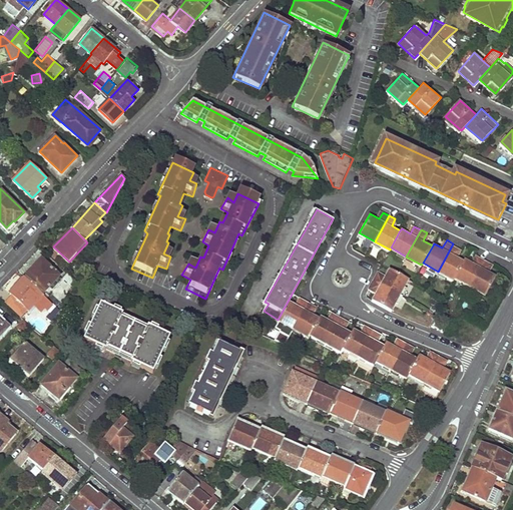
[(459,246),(453,243),(438,272),(453,280),(455,278),(465,261),(454,255),(459,246)]
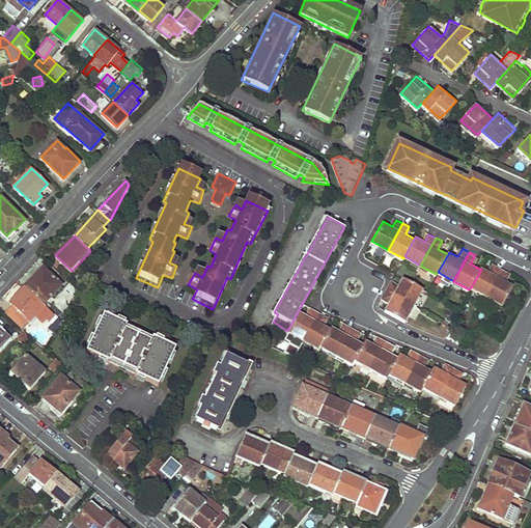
[(482,268),(481,270),(471,287),(486,296),(502,268),(497,265),(491,273),(482,268)]
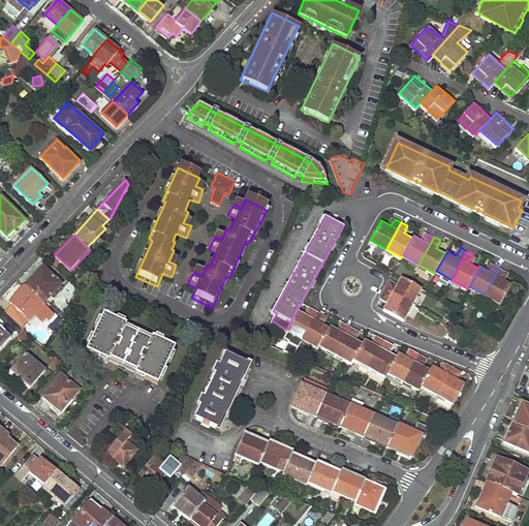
[(507,270),(500,267),(485,295),(500,304),(510,284),(502,280),(507,270)]
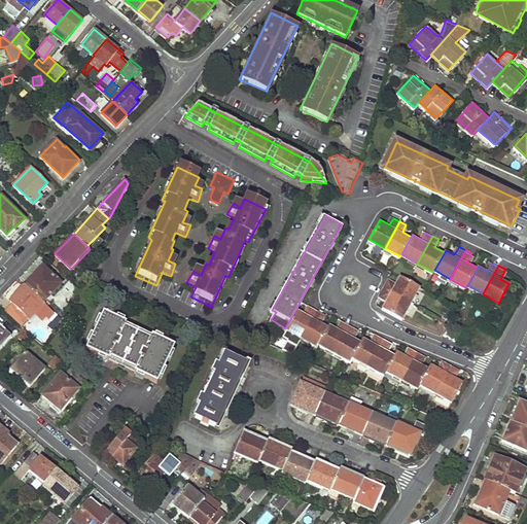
[(45,302),(63,283),(45,267),(36,276),(35,274),(26,283),(45,302)]
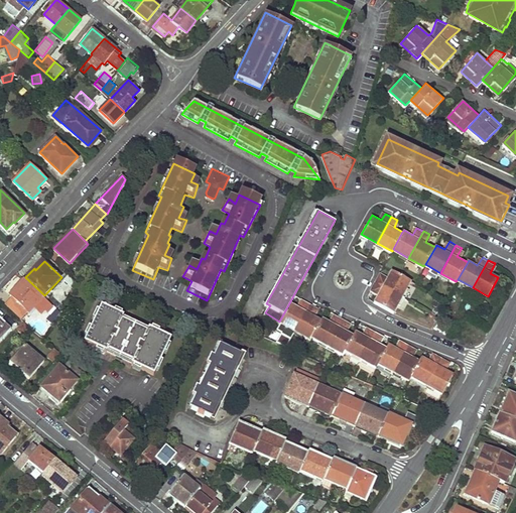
[(376,279),(404,295),(412,279),(392,268),(387,277),(380,273),(376,279)]
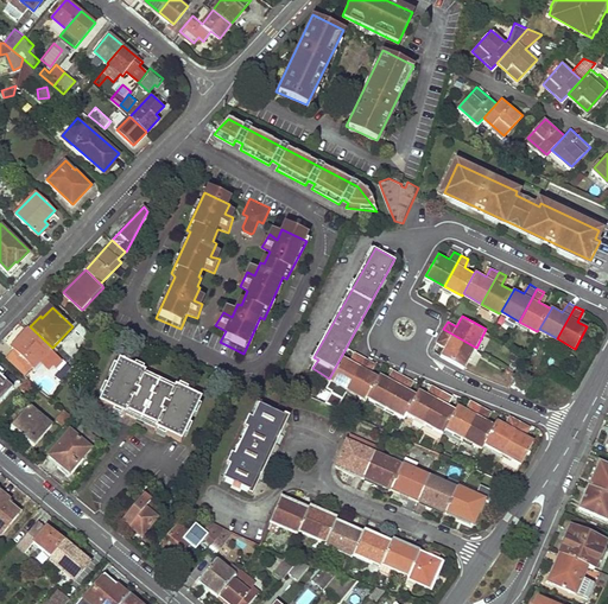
[(81,322),(75,328),(88,339),(92,332),(81,322)]
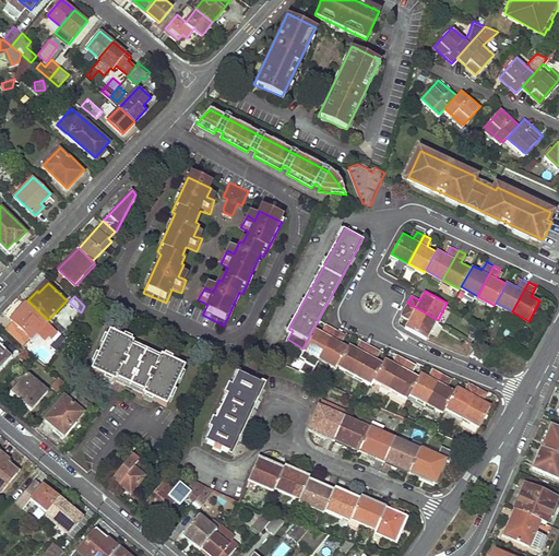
[(48,320),(27,300),(12,318),(14,321),(31,335),(32,336),(38,331),(43,326),(50,333),(52,336),(59,330),(48,320)]
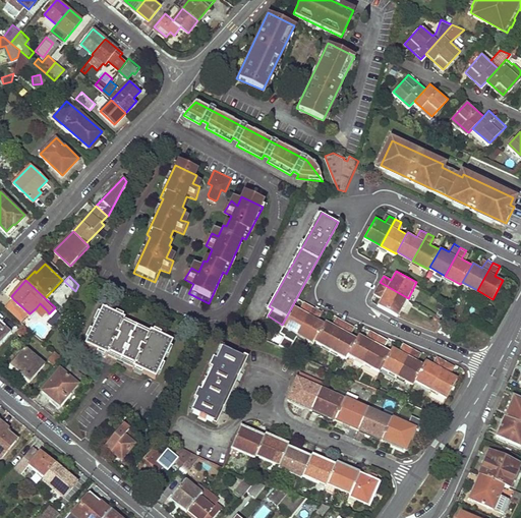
[(378,302),(398,313),(408,298),(380,282),(375,289),(383,294),(378,302)]
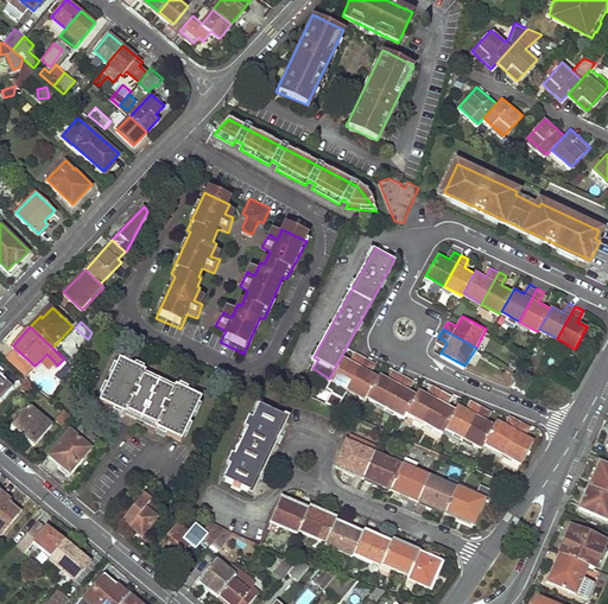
[(33,364),(16,349),(10,356),(25,372),(33,364)]
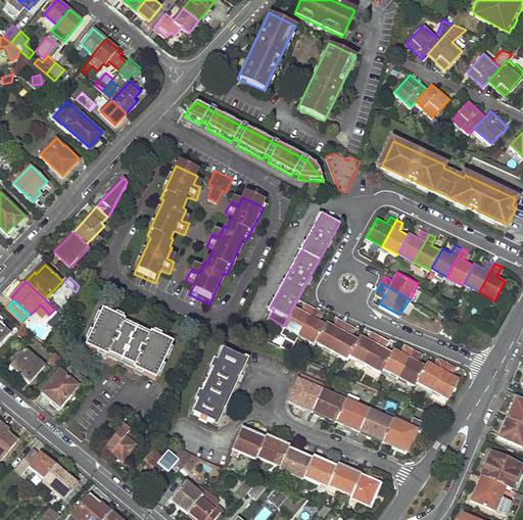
[(43,316),(47,312),(40,304),(36,310),(43,316)]
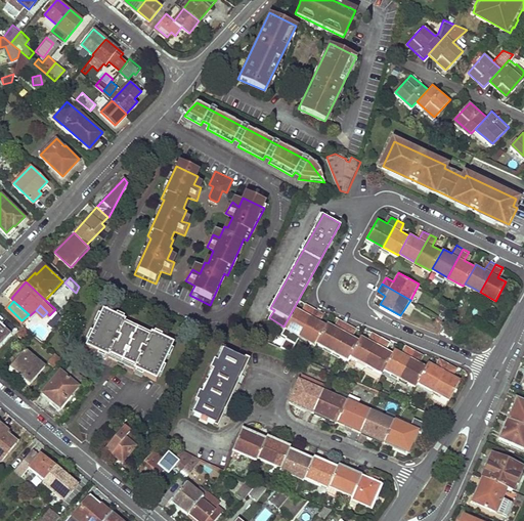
[(300,336),(316,308),(310,305),(306,311),(296,305),(284,327),(300,336)]
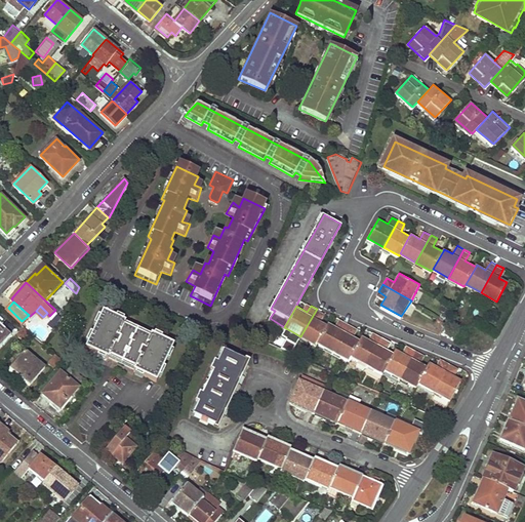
[(127,318),(104,308),(86,346),(110,356),(110,354),(135,366),(135,367),(158,377),(176,339),(154,329),(152,331),(126,320),(127,318)]
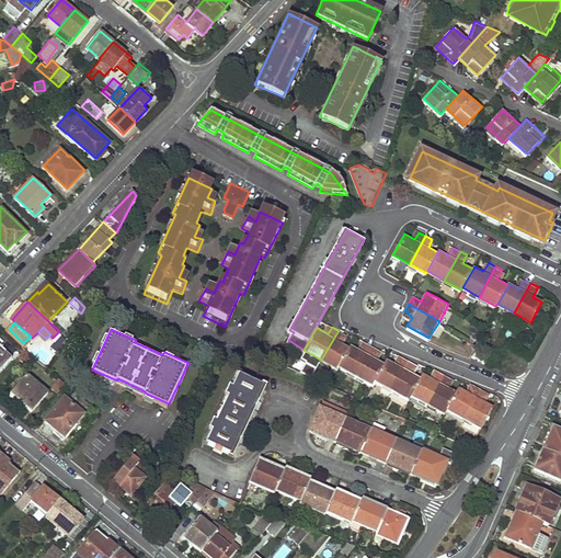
[(340,366),(351,346),(341,341),(345,333),(339,330),(321,360),(338,368),(340,366)]
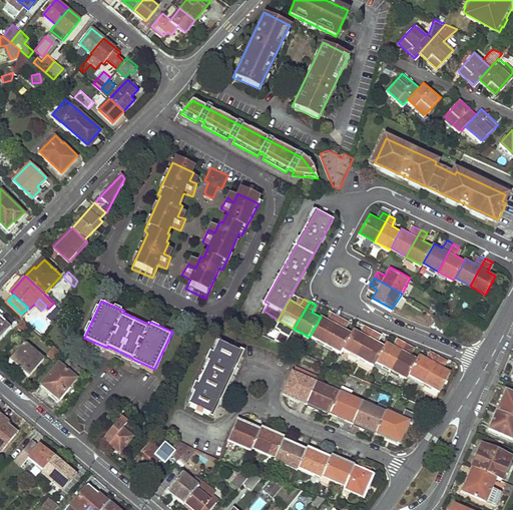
[(60,309),(56,305),(47,316),(53,322),(60,309)]
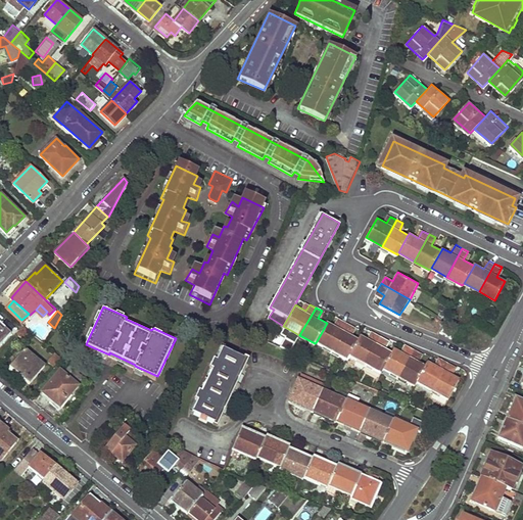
[(332,350),(349,323),(342,319),(337,326),(328,321),(327,323),(317,341),(332,350)]
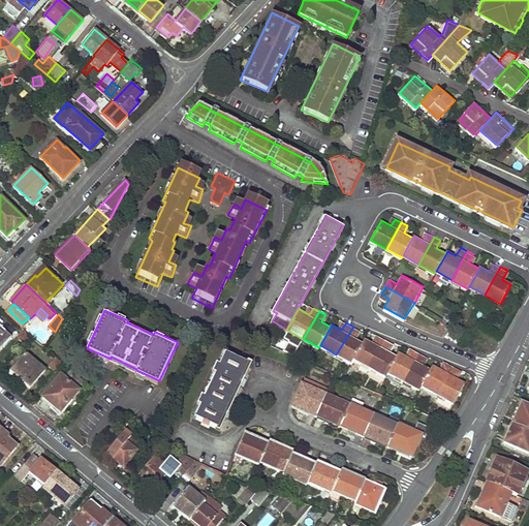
[(462,333),(450,326),(445,334),(457,341),(462,333)]
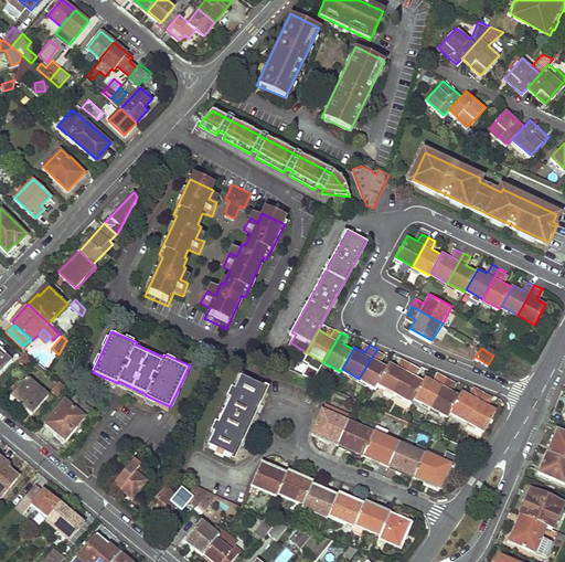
[(377,383),(387,366),(379,360),(383,352),(377,349),(359,379),(374,388),(377,383)]
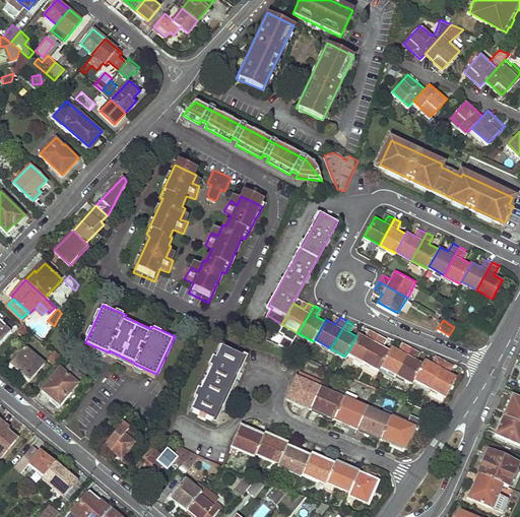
[(3,325),(0,322),(0,340),(12,328),(5,323),(3,325)]
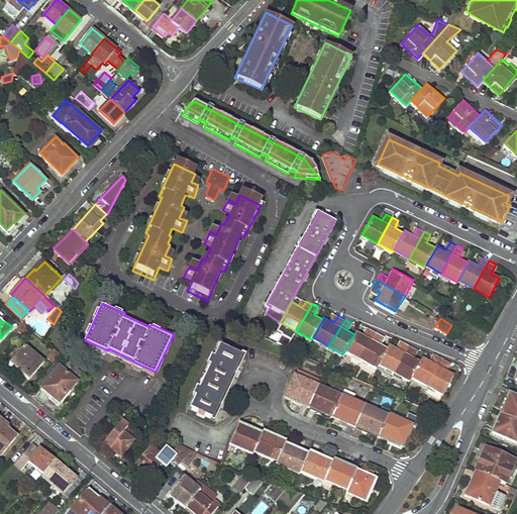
[(30,326),(24,320),(17,328),(24,333),(30,326)]
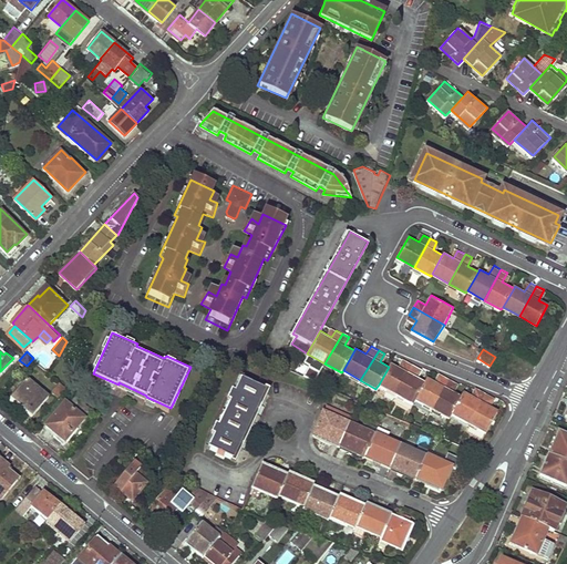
[(395,395),(414,365),(408,361),(402,369),(391,362),(389,367),(379,385),(395,395)]
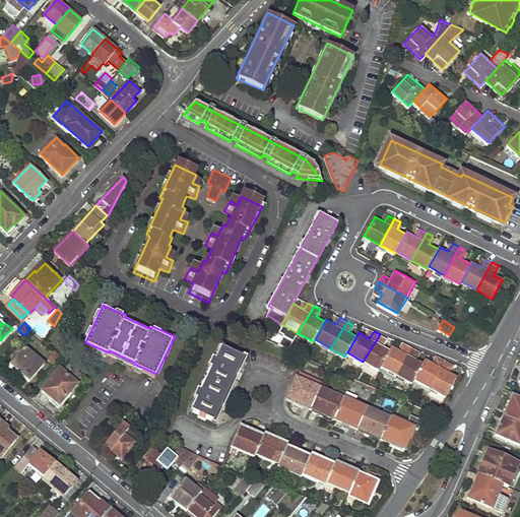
[(380,367),(390,350),(382,345),(386,338),(380,334),(363,362),(378,371),(380,367)]
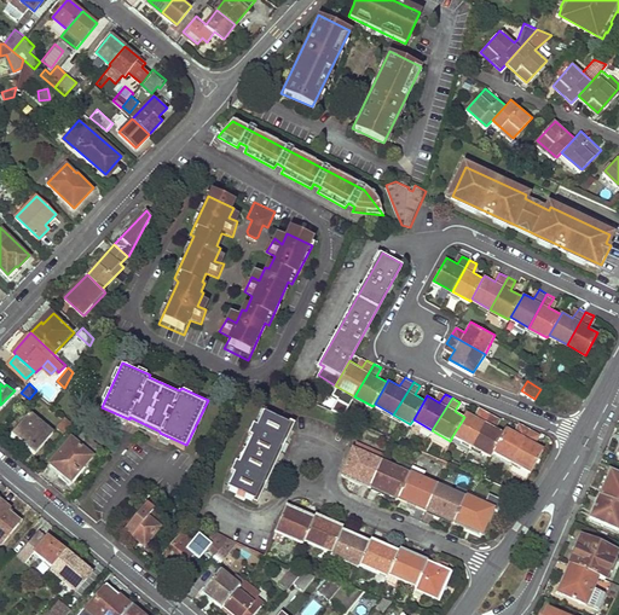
[(53,429),(29,408),(10,433),(34,452),(53,429)]
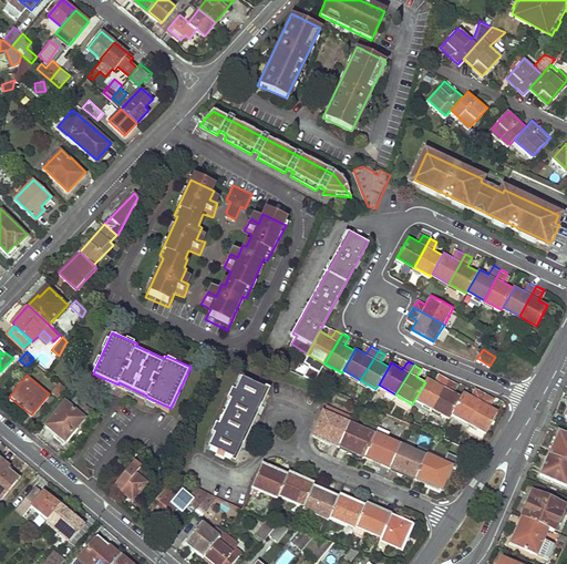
[(431,410),(449,379),(443,376),(437,383),(428,379),(425,382),(414,400),(431,410)]
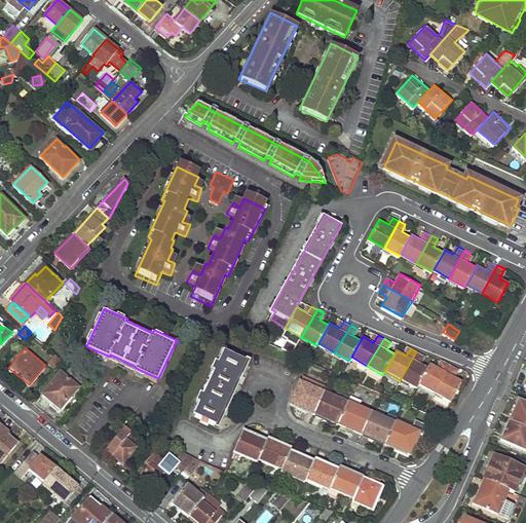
[(194,413),(217,423),(248,361),(224,349),(218,362),(216,360),(214,363),(213,362),(211,366),(213,366),(211,369),(214,371),(203,393),(201,391),(200,394),(198,394),(196,397),(198,398),(196,401),(199,403),(194,413)]
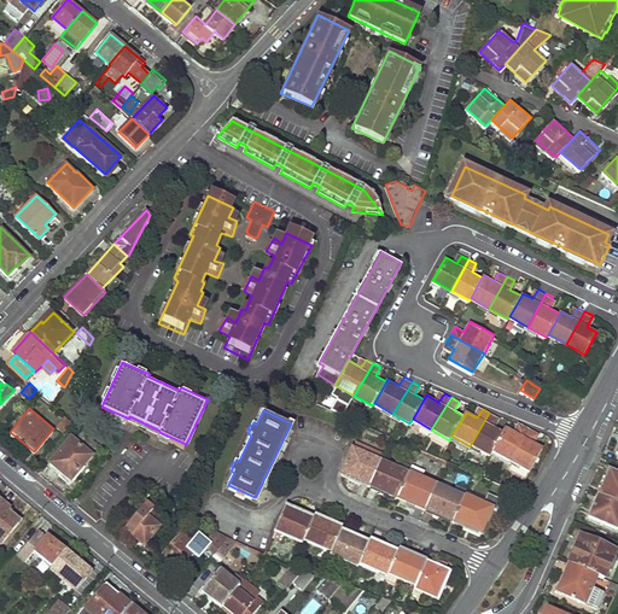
[(491,451),(502,432),(494,426),(499,417),(489,413),(470,446),(488,456),(491,451)]
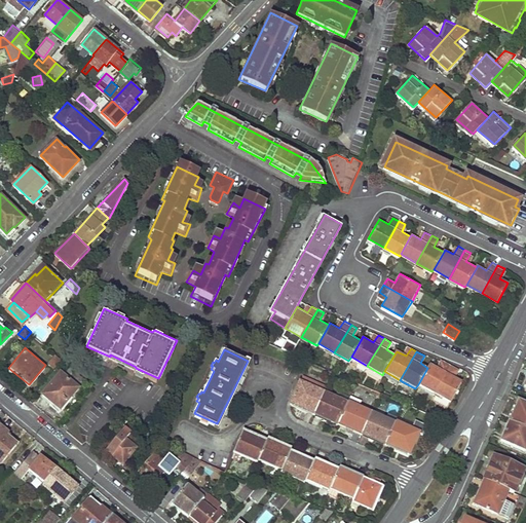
[(61,358),(54,352),(47,362),(53,367),(61,358)]
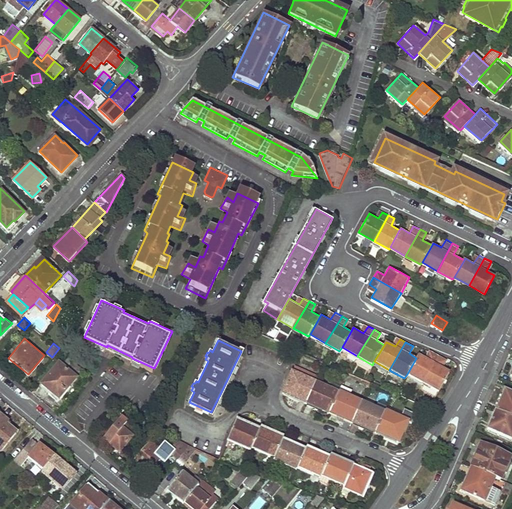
[(422,383),(438,356),(432,353),(428,359),(419,354),(416,358),(407,374),(422,383)]
